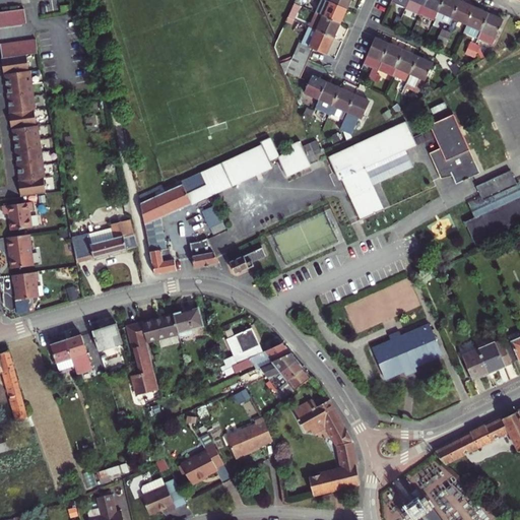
[(317,11),(340,22),(347,8),(328,0),(321,0),(317,11)]
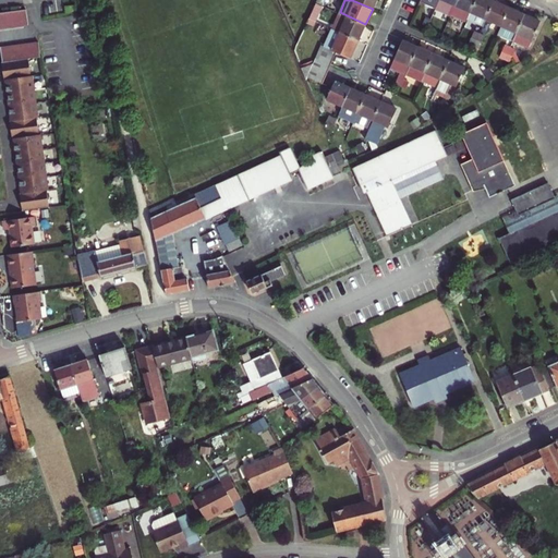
[(352,0),(373,9),(376,0),(352,0)]
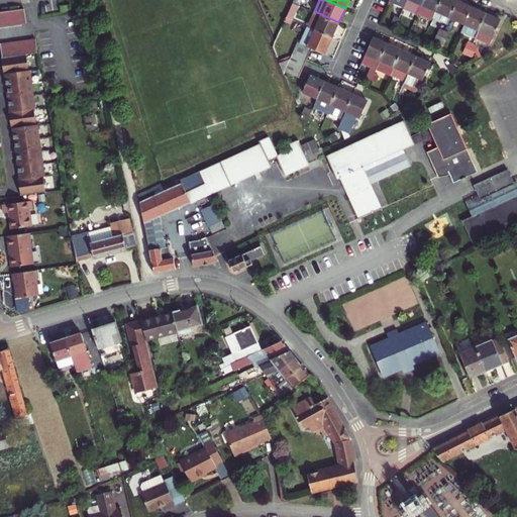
[(419,12),(424,0),(407,0),(404,7),(418,14),(419,12)]
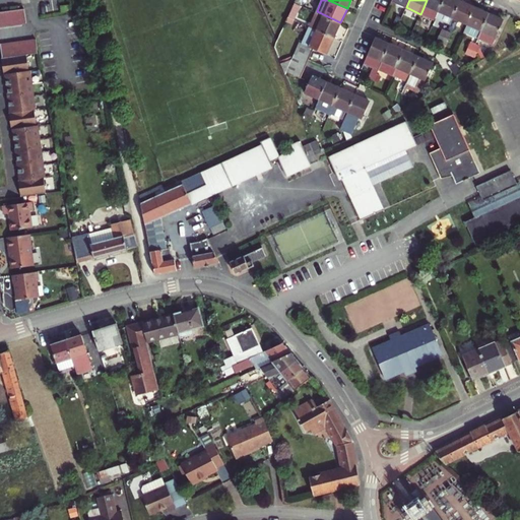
[(443,0),(427,0),(421,12),(436,18),(443,0)]
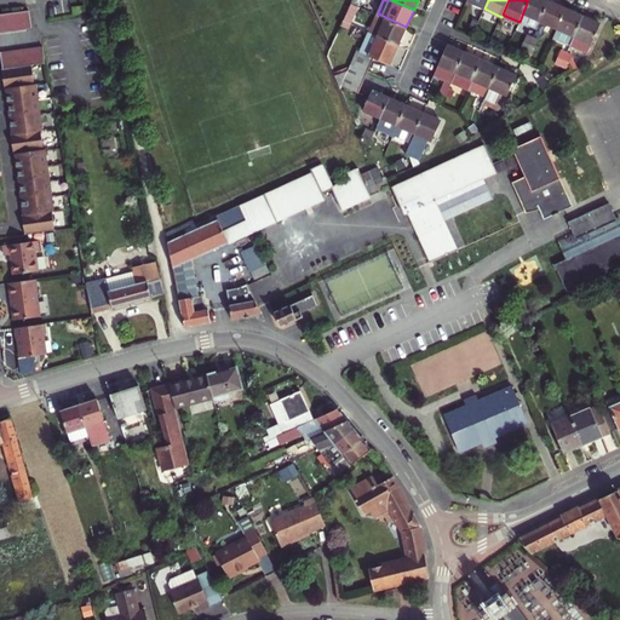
[(550,1),(545,0),(528,0),(520,22),(537,30),(540,22),(550,1)]
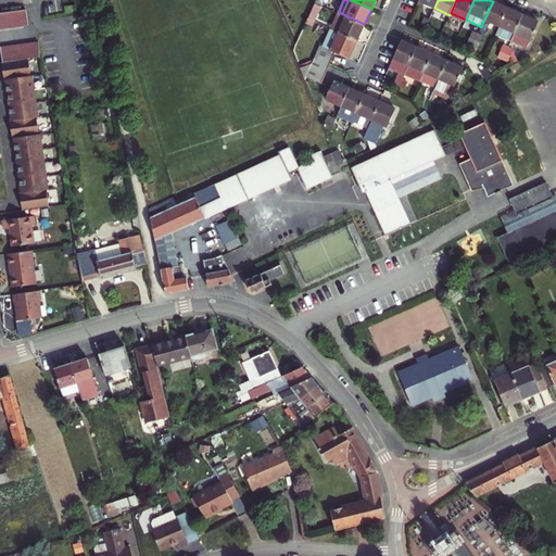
[(508,8),(493,1),(484,20),(500,26),(508,8)]
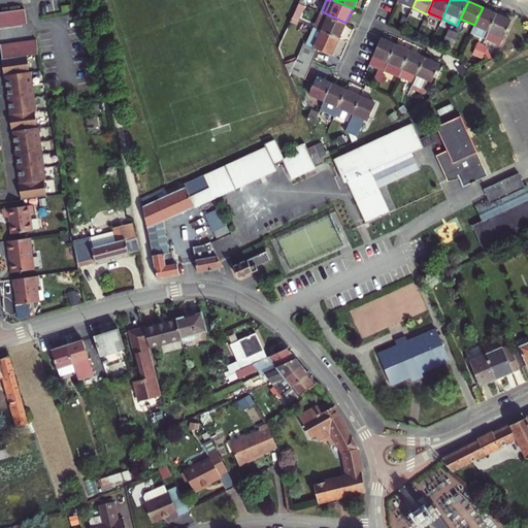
[(306,5),(300,2),(296,12),(294,17),(299,20),(306,5)]
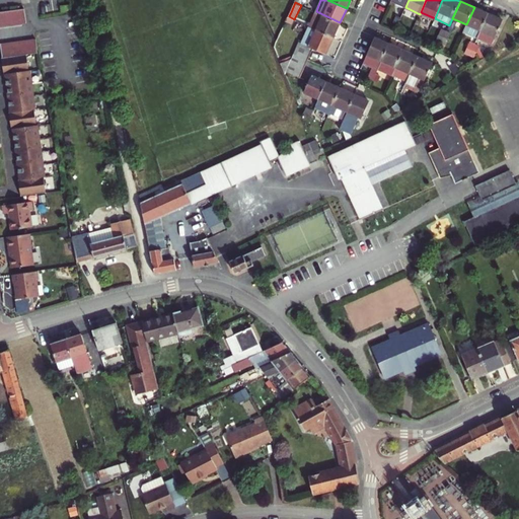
[(474,7),(466,24),(463,31),(477,38),(489,14),(474,7)]
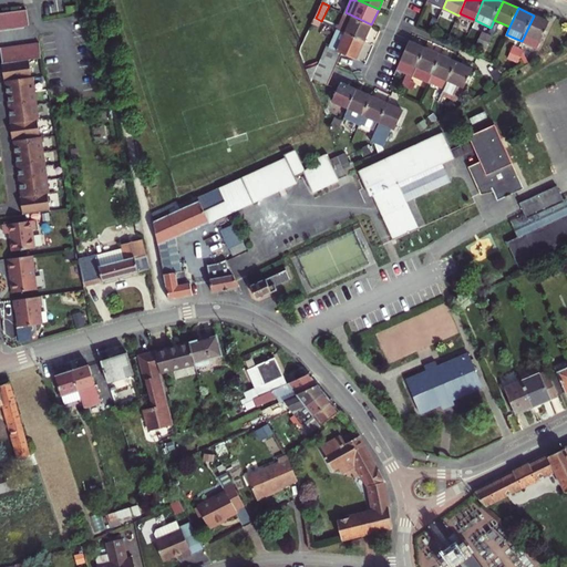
[(27,10),(0,13),(0,29),(29,26),(27,10)]
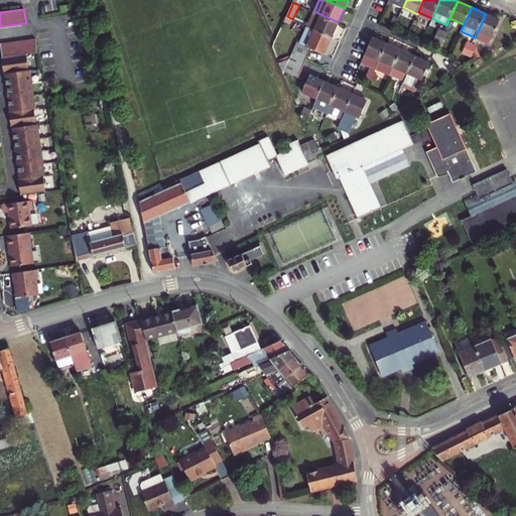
[(396,10),(391,22),(396,24),(401,12),(396,10)]
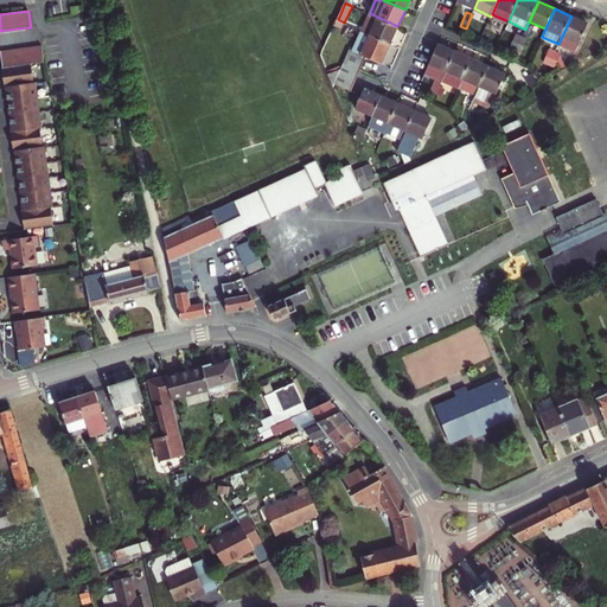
[(362,31),(371,34),(390,43),(397,26),(370,13),(362,31)]
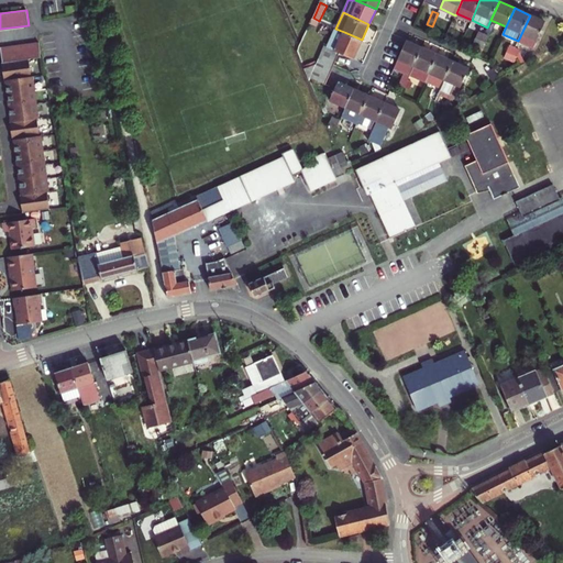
[(545,22),(530,15),(518,41),(534,48),(545,22)]
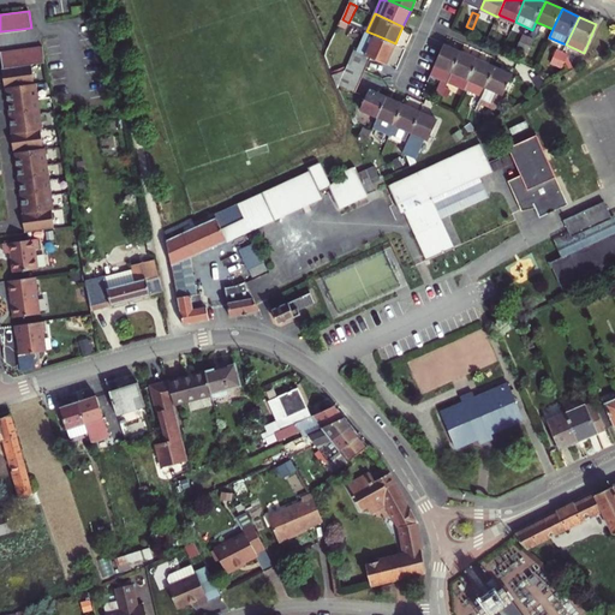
[(372,58),(386,64),(395,43),(376,35),(375,35),(366,31),(366,30),(357,51),(354,49),(348,63),(366,71),(372,58)]
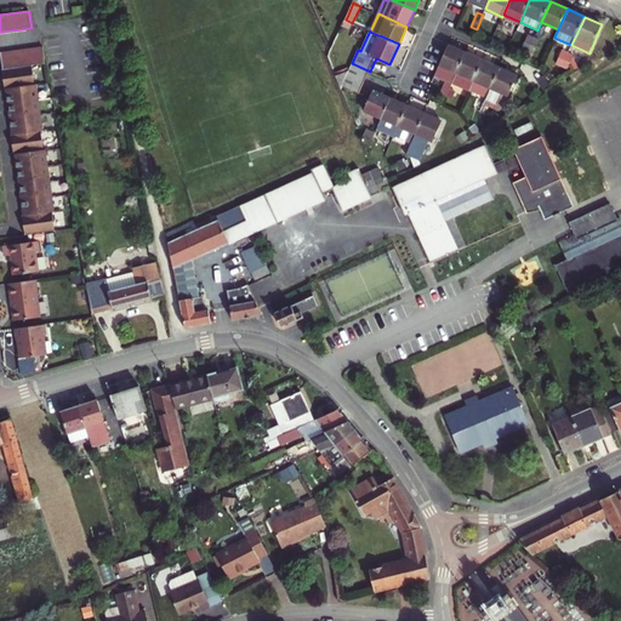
[(449,45),(439,64),(434,75),(446,81),(442,93),(446,96),(450,90),(453,83),(466,53),(449,45)]
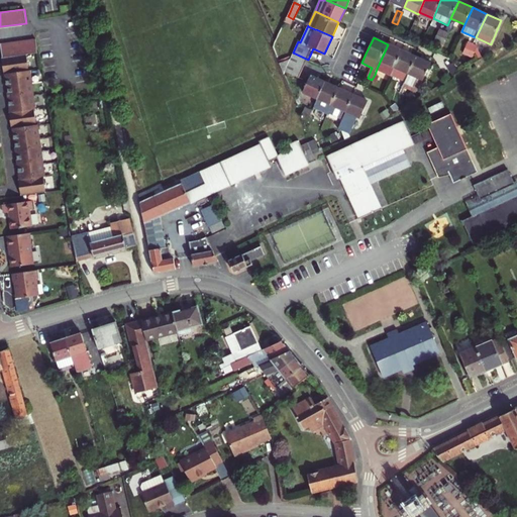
[(18,180),(21,196),(45,193),(43,177),(44,177),(37,125),(36,125),(34,110),(35,110),(29,71),(28,71),(26,56),(37,54),(36,39),(0,44),(4,75),(5,75),(9,100),(10,112),(9,112),(11,129),(13,129),(20,180),(18,180)]
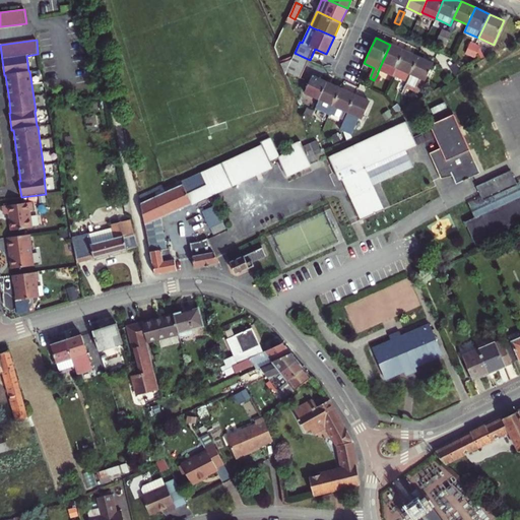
[(466,54),(475,58),(478,52),(473,50),(476,44),(471,42),(466,54)]
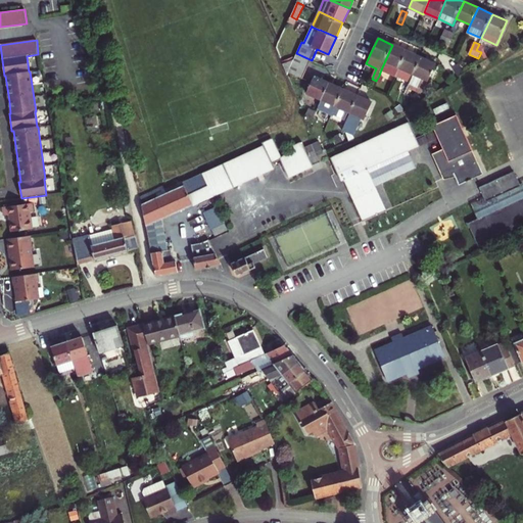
[(407,51),(392,45),(381,69),(395,76),(407,51)]
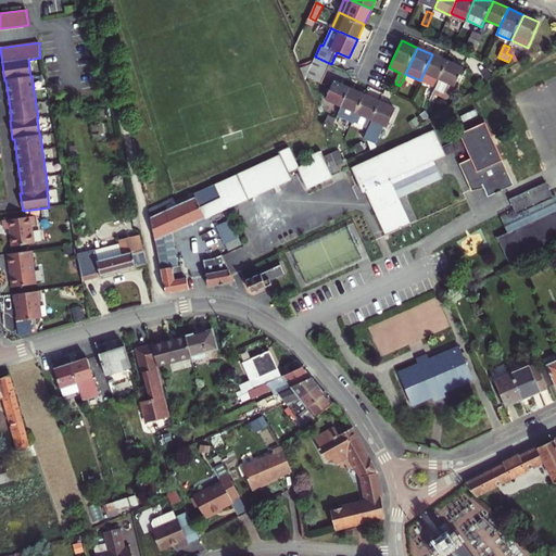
[(447,61),(432,54),(420,80),(436,87),(447,61)]
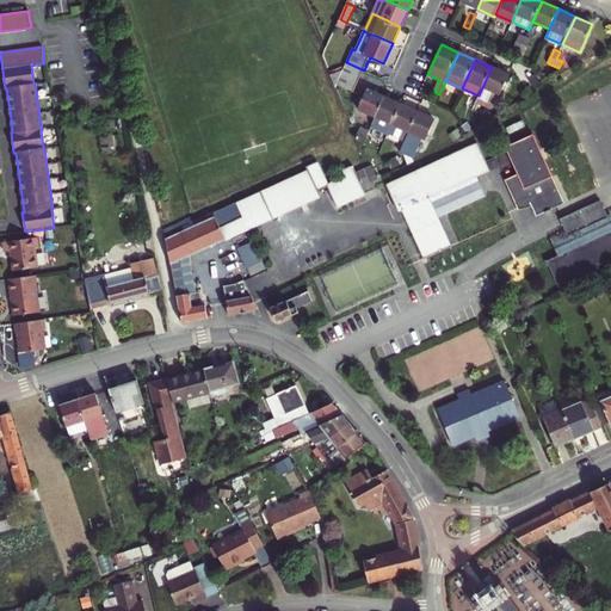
[(346,62),(344,69),(349,67),(363,73),(364,71),(346,62)]
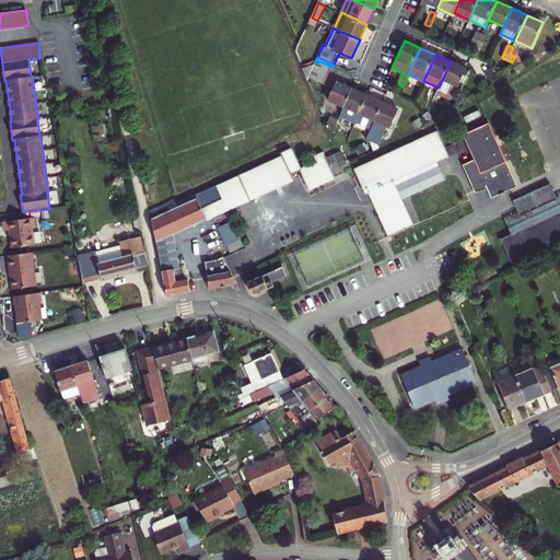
[(310,78),(324,84),(333,67),(319,61),(315,63),(303,68),(308,81),(310,78)]
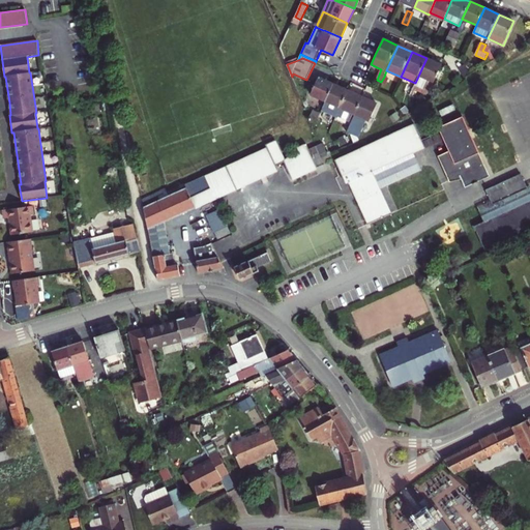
[(442,65),(427,58),(415,83),(412,89),(411,92),(413,93),(415,90),(417,86),(424,89),(429,80),(433,81),(434,82),(442,65)]
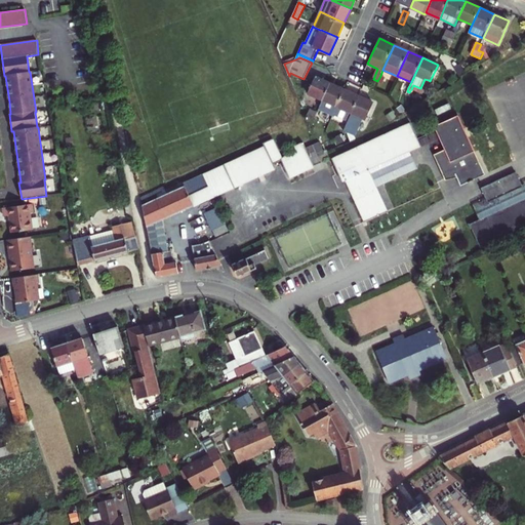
[(316,76),(309,92),(323,99),(330,83),(316,76)]
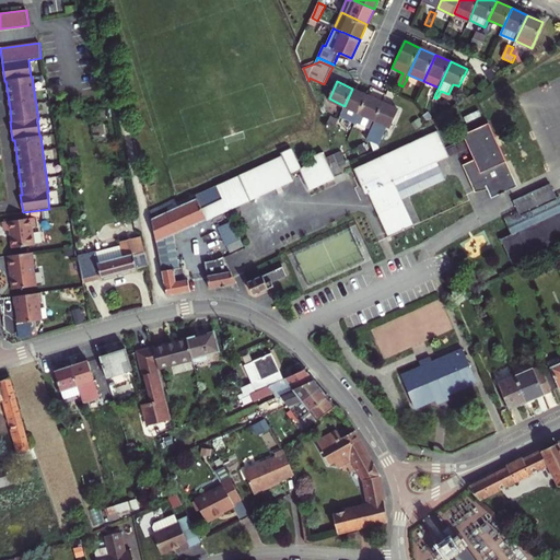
[(457,85),(453,84),(448,94),(441,91),(439,95),(450,101),(457,85)]
